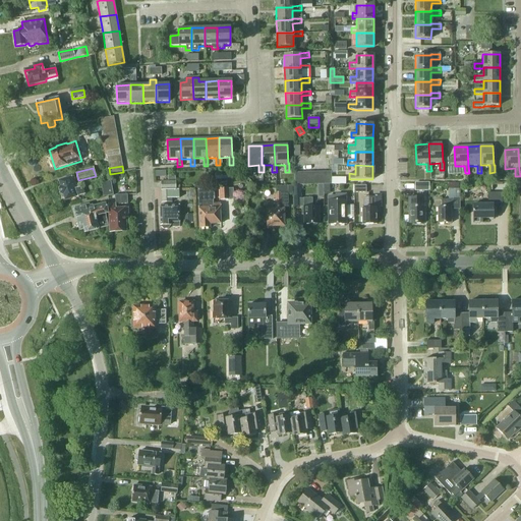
[(175,189),(175,176),(168,176),(168,181),(161,181),(161,189),(175,189)]
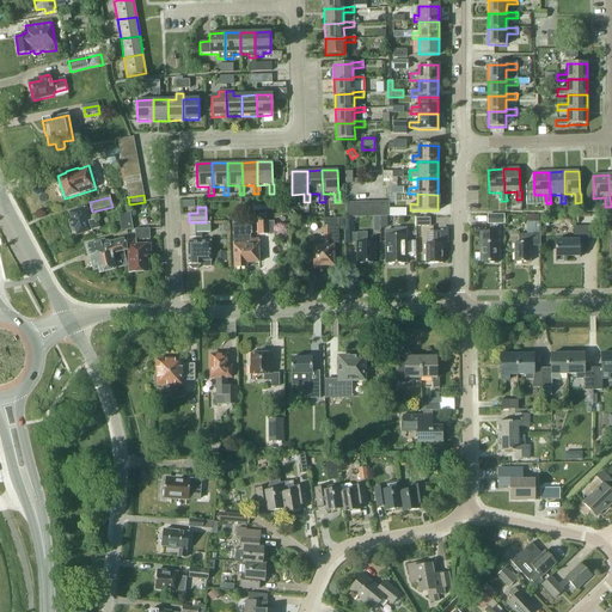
[(97,219),(91,221),(87,208),(69,213),(72,219),(69,224),(71,228),(75,230),(78,236),(101,228),(97,219)]
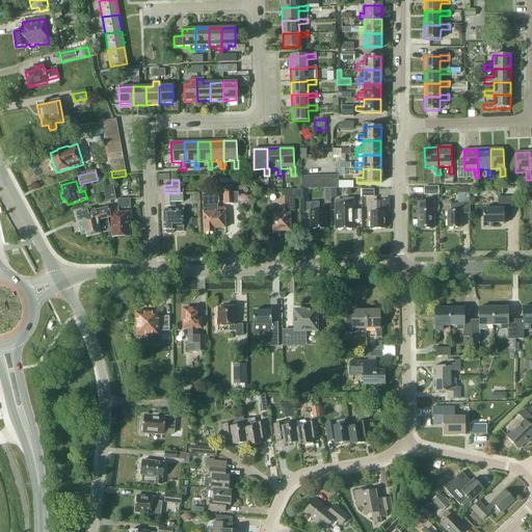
[(116,200),(113,185),(104,186),(106,201),(116,200)]
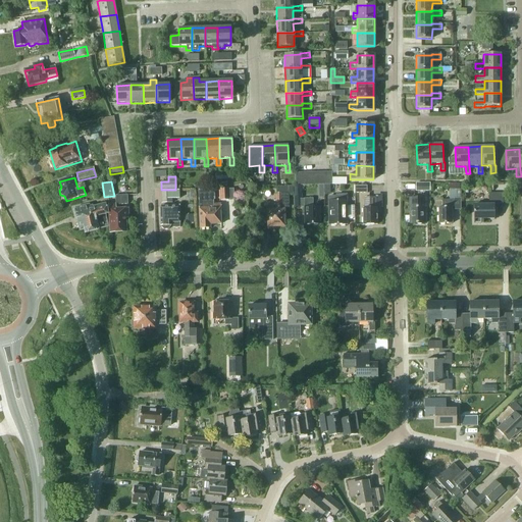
[(430,183),(415,183),(415,192),(430,192),(430,183)]
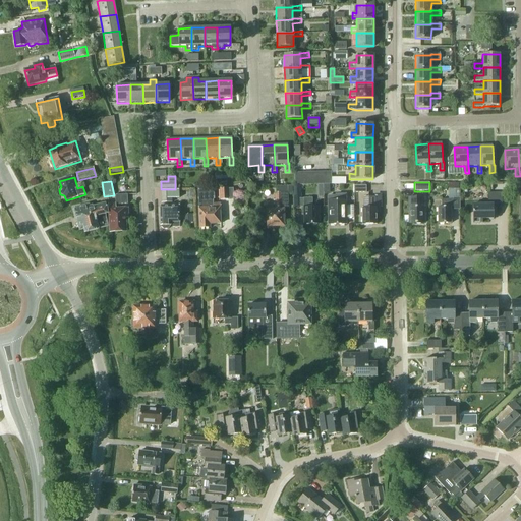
[(292,194),(292,186),(276,186),(276,199),(275,210),(268,210),(268,226),(284,226),(284,210),(283,210),(283,208),(288,208),(288,194),(292,194)]
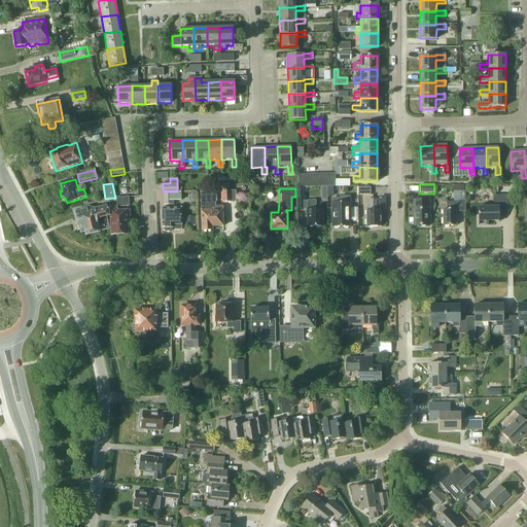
[(210,192),(210,191),(205,191),(205,192),(200,192),(201,202),(202,208),(201,208),(202,231),(212,231),(212,227),(223,226),(222,214),(223,214),(223,206),(215,207),(215,202),(217,202),(216,192),(210,192)]
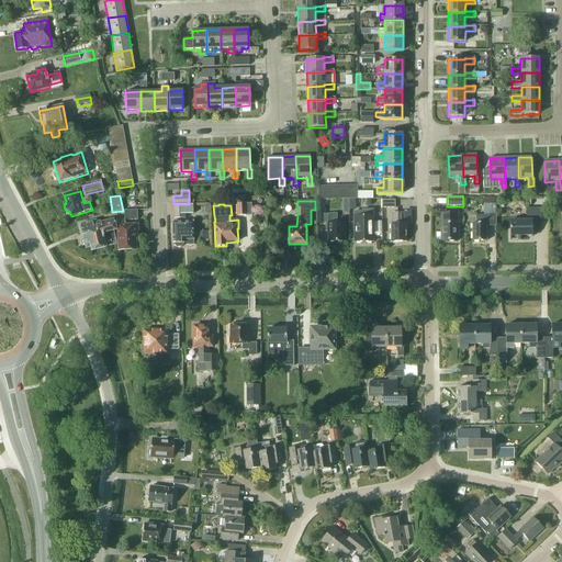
[(194,212),(193,205),(173,205),(173,220),(186,220),(186,212),(194,212)]
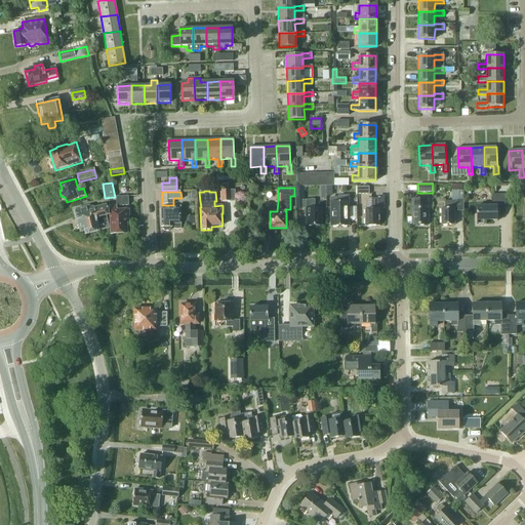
[(506,195),(492,195),(492,206),(477,206),(477,225),(486,225),(486,220),(497,220),(497,207),(506,207),(506,195)]
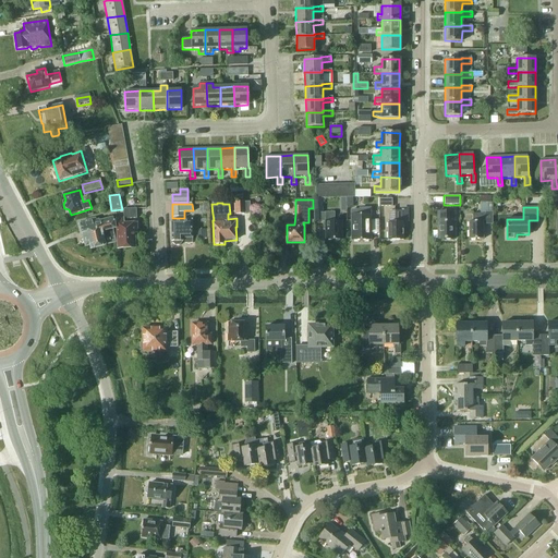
[(136,208),(124,209),(124,219),(128,219),(137,218),(136,209),(136,208)]
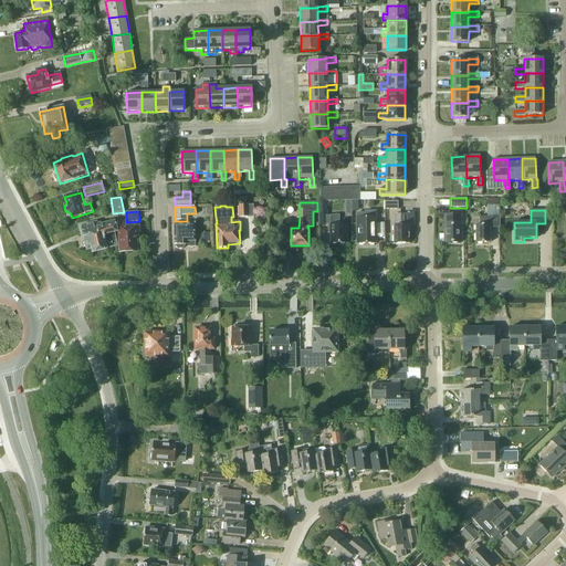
[(357,213),(357,244),(358,244),(375,244),(375,211),(365,212),(365,213),(357,213)]
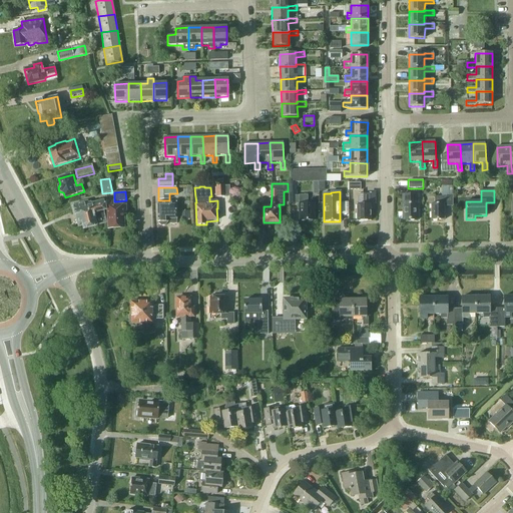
[(370,204),(370,194),(364,194),(364,204),(357,204),(357,221),(371,220),(371,204),(370,204)]
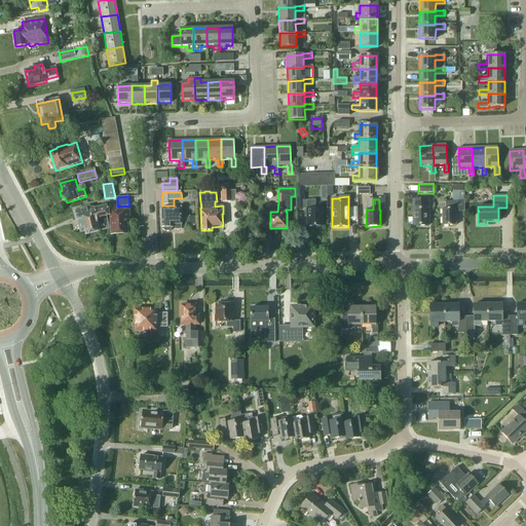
[(315,210),(315,200),(306,200),(307,226),(315,226),(317,227),(320,227),(321,226),(323,226),(323,209),(315,210)]
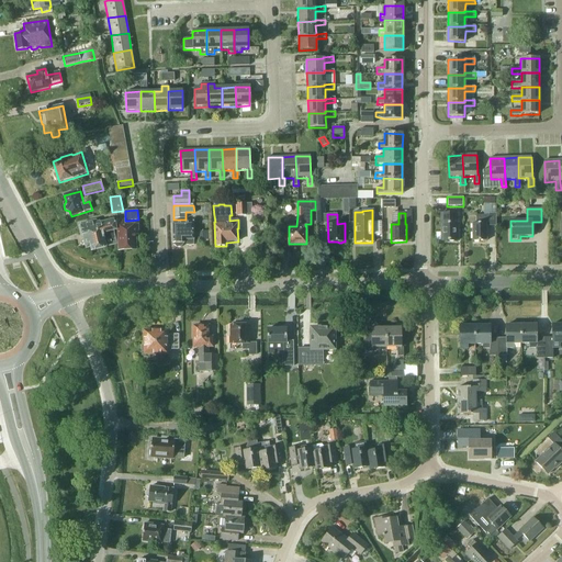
[(459,224),(458,214),(440,214),(441,242),(457,242),(457,224),(459,224)]
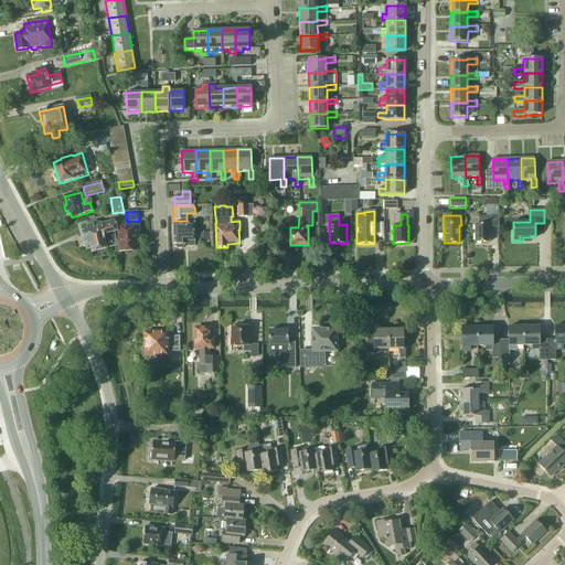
[(499,227),(499,215),(494,215),(492,215),(492,216),(479,217),(479,225),(475,225),(475,243),(489,243),(489,227),(499,227)]
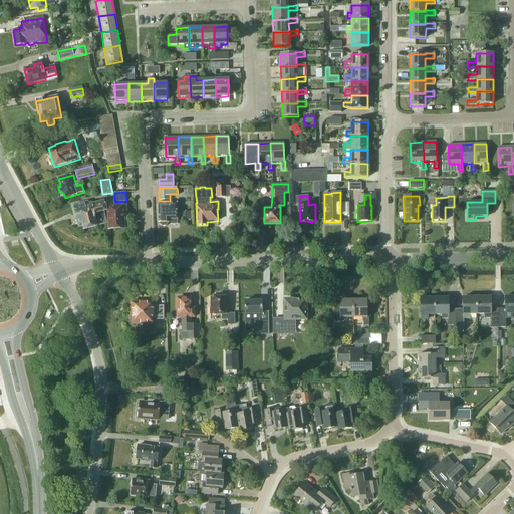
[(107,211),(106,211),(104,201),(92,204),(91,203),(88,204),(88,202),(73,205),(74,208),(72,208),(74,216),(75,216),(78,228),(83,227),(84,230),(97,227),(97,226),(107,223),(104,212),(107,211)]
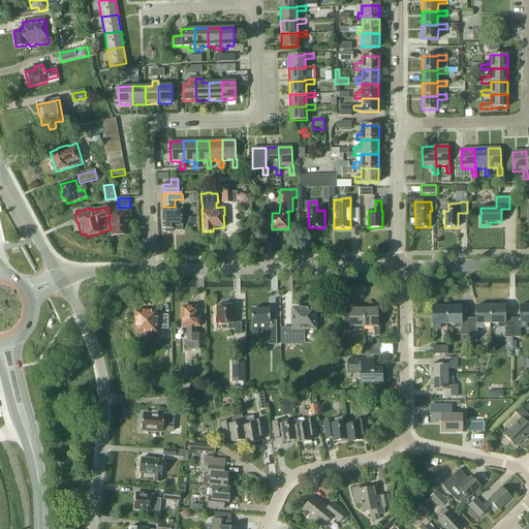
[(118,212),(118,207),(111,207),(112,236),(128,236),(128,222),(131,222),(130,212),(118,212)]
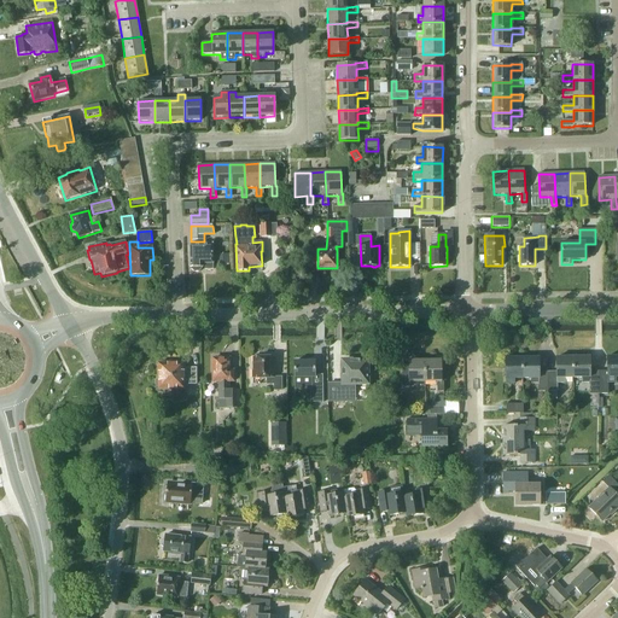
[(214,268),(213,244),(190,245),(191,269),(194,273),(199,273),(203,269),(203,264),(205,264),(205,268),(214,268)]
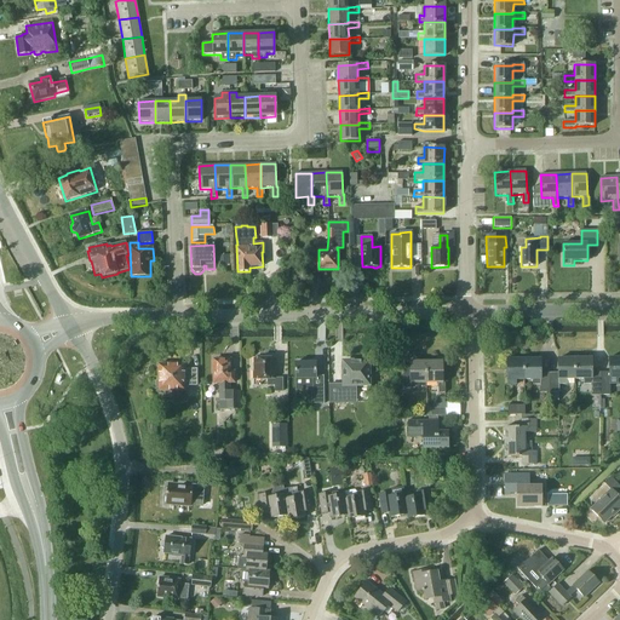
[(228,258),(228,254),(219,256),(220,265),(231,265),(231,257),(228,258)]
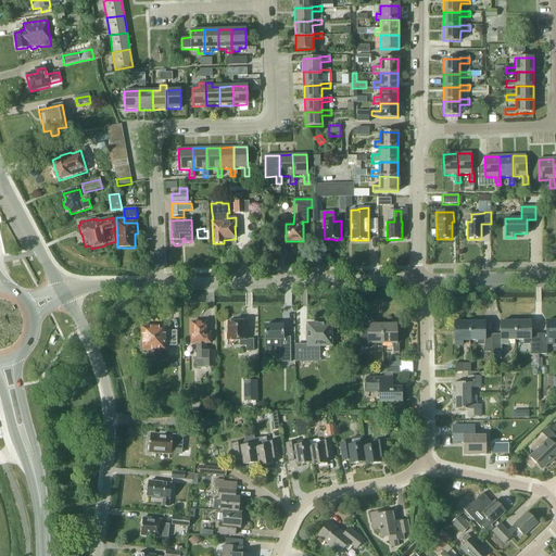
[(234,321),(234,320),(228,320),(228,333),(227,333),(227,341),(240,341),(240,346),(247,346),(247,352),(253,352),(253,340),(247,340),(247,335),(245,335),(245,321),(234,321)]
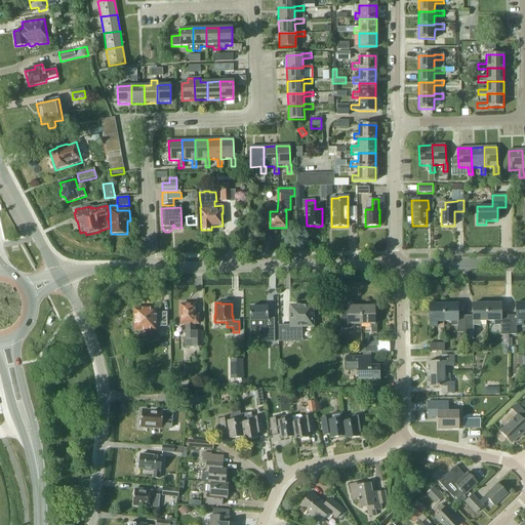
[(509,316),(509,334),(511,334),(516,334),(516,325),(522,325),(522,321),(524,320),(524,303),(516,304),(516,316),(509,316)]
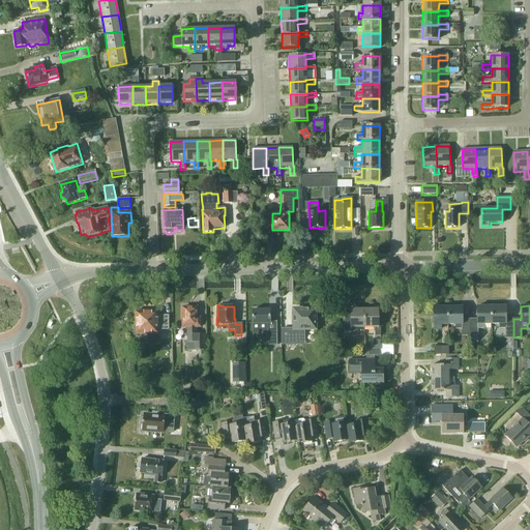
[(189,306),(185,306),(184,307),(182,307),(182,327),(187,327),(187,343),(187,350),(205,351),(205,334),(196,334),(196,327),(200,327),(200,318),(197,318),(197,307),(190,307),(189,306)]
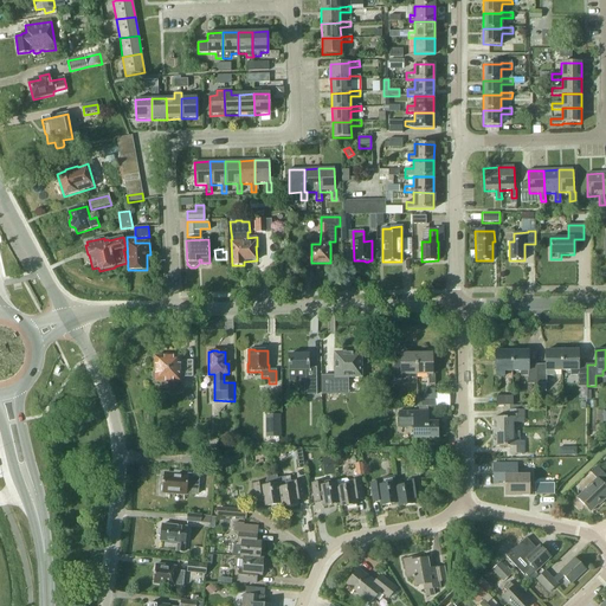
[(536,365),(536,384),(546,384),(546,379),(546,376),(553,376),(553,372),(555,372),(561,372),(561,350),(545,350),(545,362),(546,365),(536,365)]
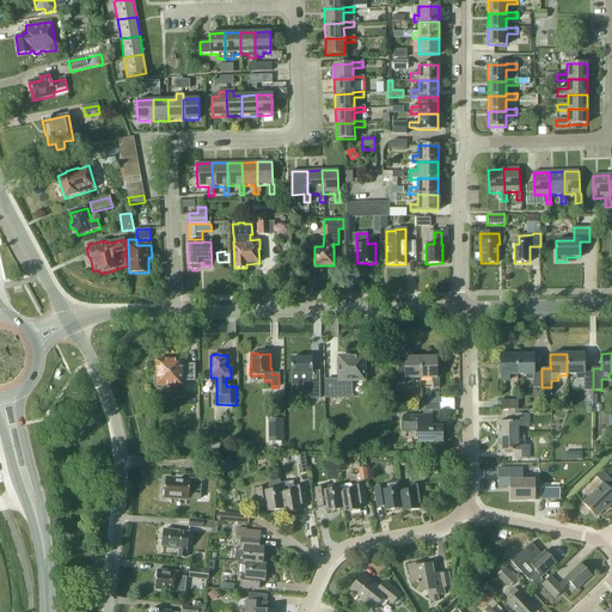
[(585,391),(593,390),(593,368),(583,368),(583,354),(567,354),(567,375),(576,375),(575,380),(583,379),(585,391)]
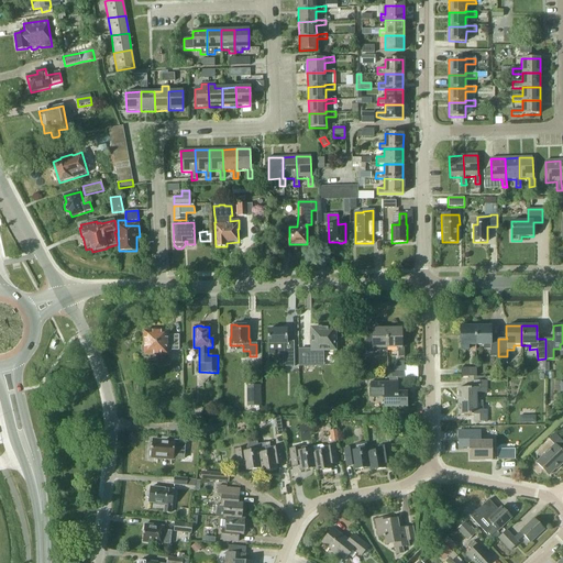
[(467,345),(476,345),(475,327),(461,327),(461,350),(467,350),(467,345)]
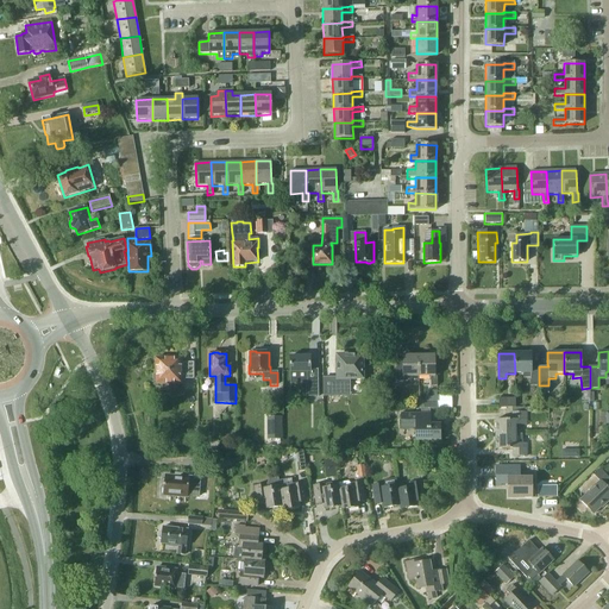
[(539,385),(539,366),(531,366),(531,353),(514,353),(515,374),(522,374),(523,378),(531,378),(531,385),(539,385)]
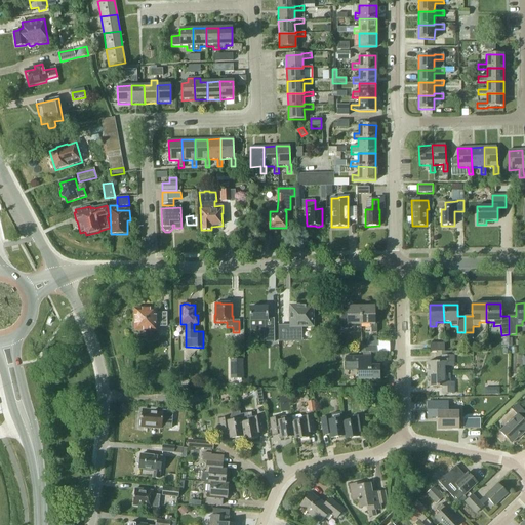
[(313,326),(313,307),(291,307),(291,324),(291,326),(287,326),(279,326),(279,341),(293,341),(293,335),(301,335),(301,326),(308,326),(313,326)]
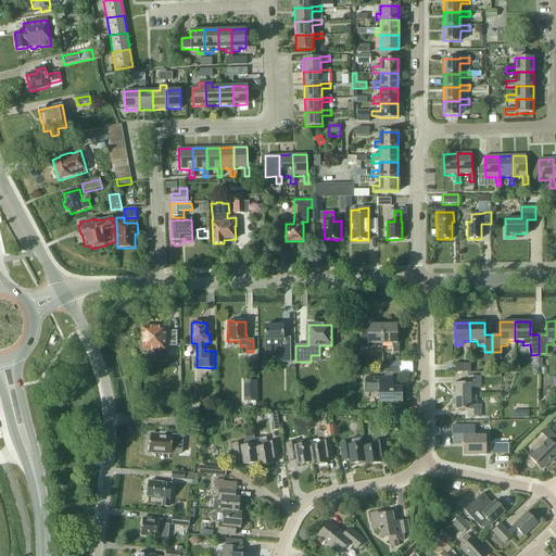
[(382,344),(382,325),(367,325),(367,329),(361,329),(361,349),(368,349),(368,344),(382,344)]
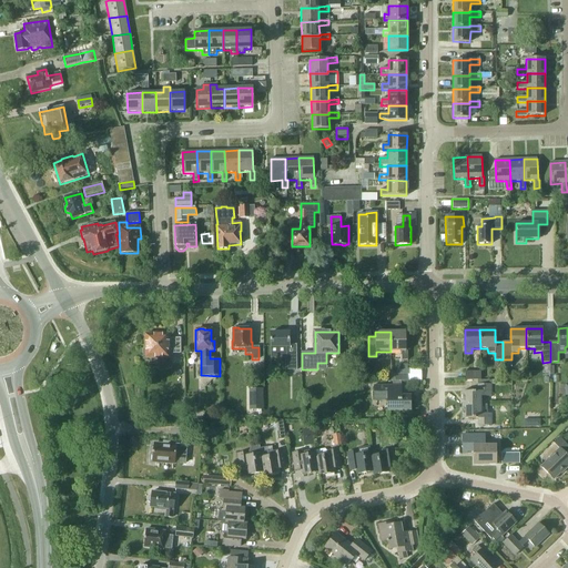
[(391,332),(391,352),(402,352),(402,361),(407,359),(407,351),(405,351),(405,332),(391,332)]
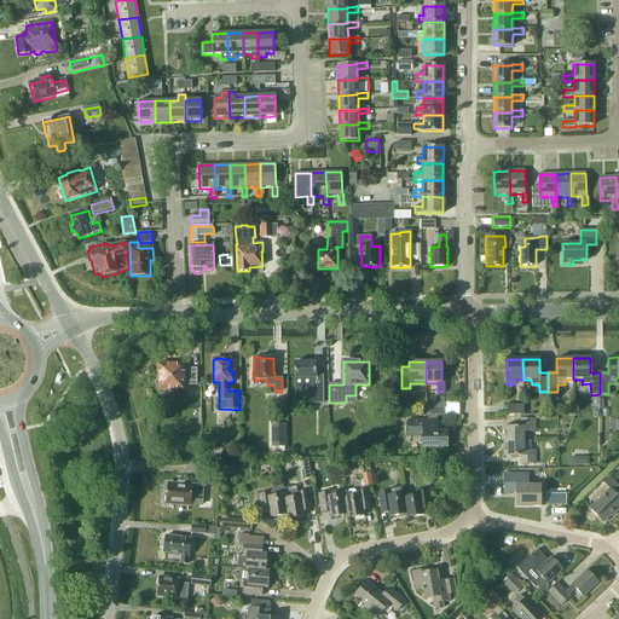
[(184,369),(184,363),(158,364),(158,379),(157,380),(157,386),(158,387),(158,389),(184,389),(184,385),(196,385),(196,369),(184,369)]
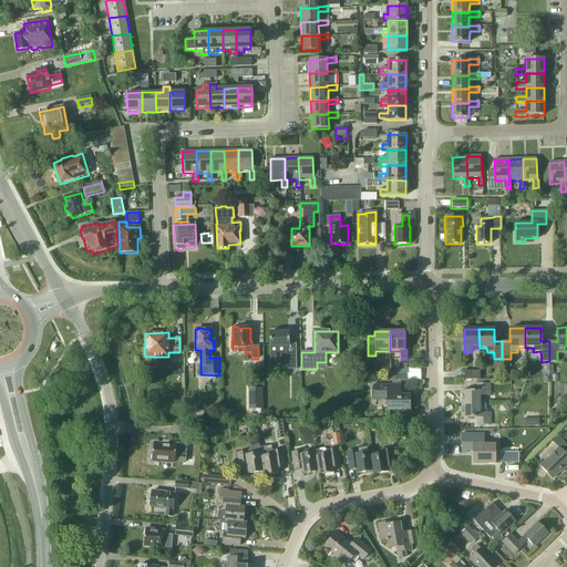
[(269,347),(269,359),(270,359),(270,354),(284,354),(284,359),(284,370),(285,370),(295,370),(296,370),(296,358),(295,344),(288,344),(288,332),(269,332),(269,347)]
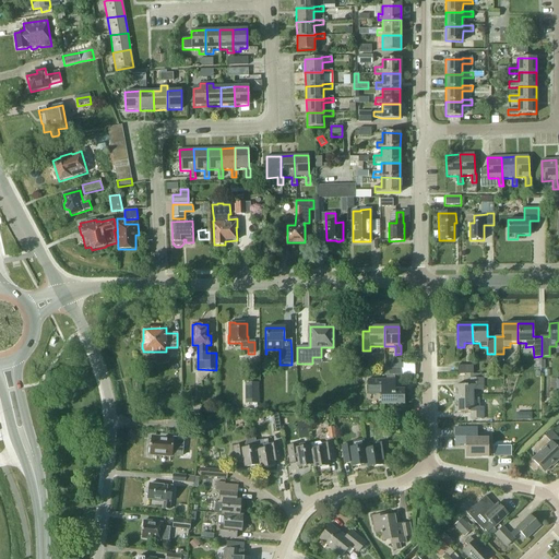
[(458,366),(458,375),(470,375),(471,375),(473,375),(473,373),(473,371),(473,366),(458,366)]
